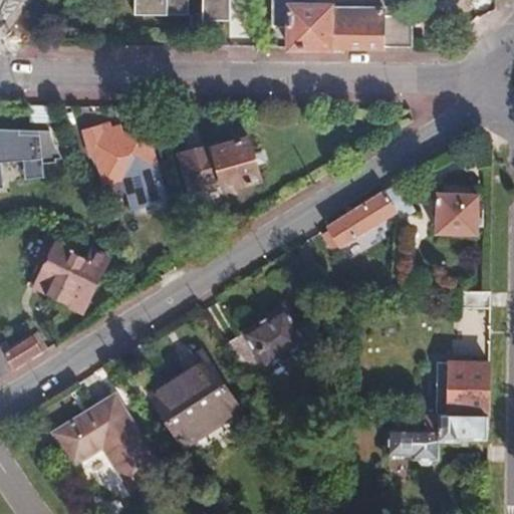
[(169,0),(180,17),(192,9),(198,17),(218,5),(214,0),(169,0)]
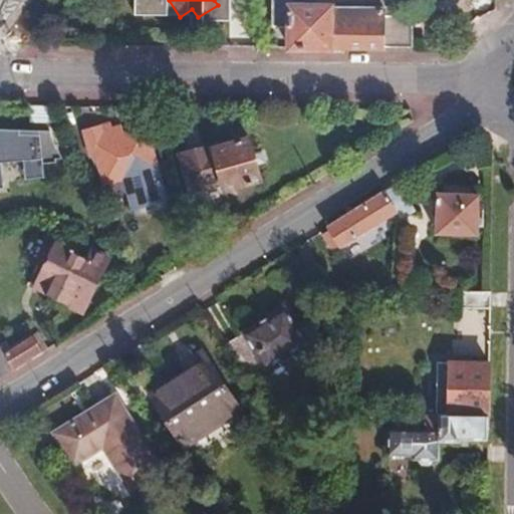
[(400,22),(401,45),(405,45),(405,17),(391,16),(389,0),(264,0),(264,28),(284,28),(287,28),(288,8),(292,8),(292,2),(319,2),(319,8),(326,7),(326,20),(400,22)]
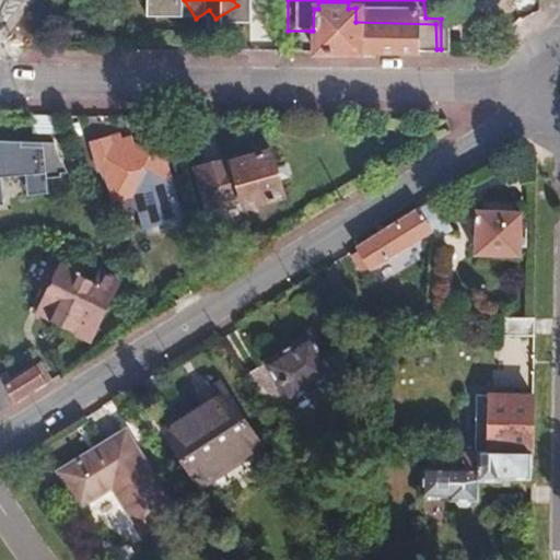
[(310,51),(416,53),(416,49),(436,49),(435,24),(356,22),(356,8),(348,9),(348,2),(318,2),(318,9),(314,9),(313,31),(310,31),(310,51)]
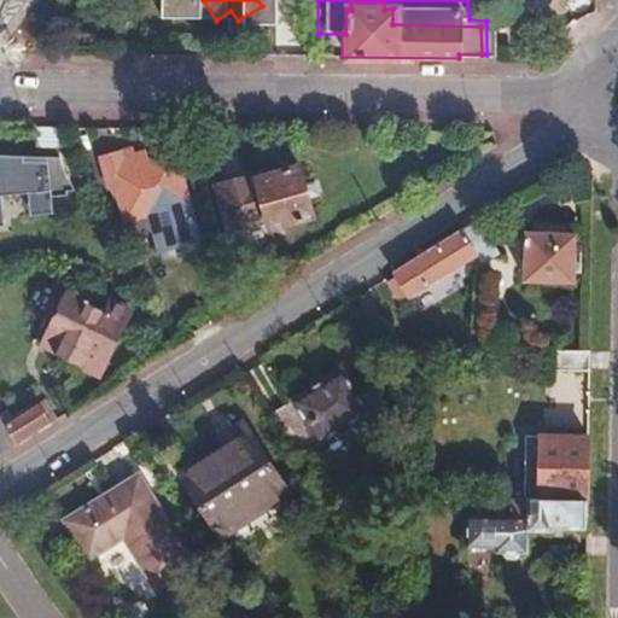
[(184,203),(169,152),(134,163),(129,146),(95,157),(104,188),(109,186),(120,221),(143,215),(150,240),(187,228),(180,204),(184,203)]
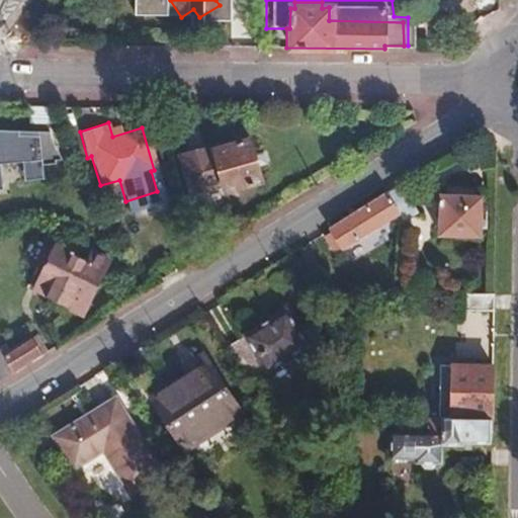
[(0,178),(34,178),(34,166),(53,166),(53,162),(57,162),(42,132),(0,133),(0,178)]
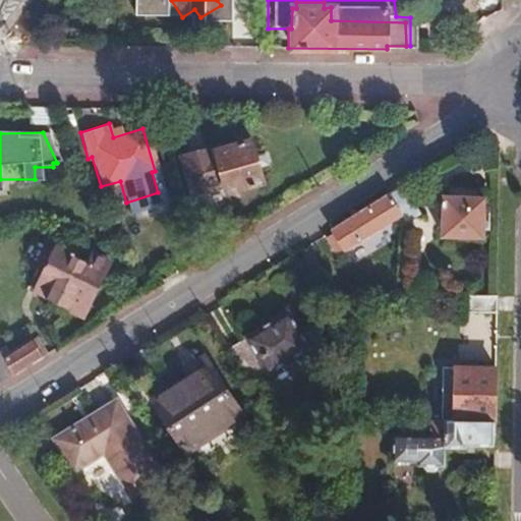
[(259,180),(247,137),(212,148),(224,191),(259,180)]
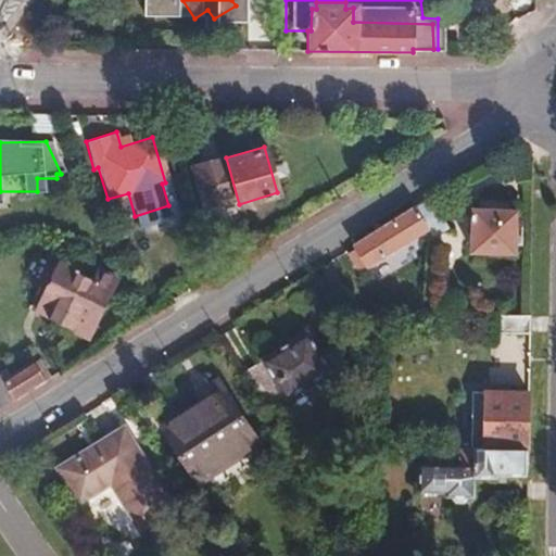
[(470,205),(469,252),(517,253),(518,206),(470,205)]
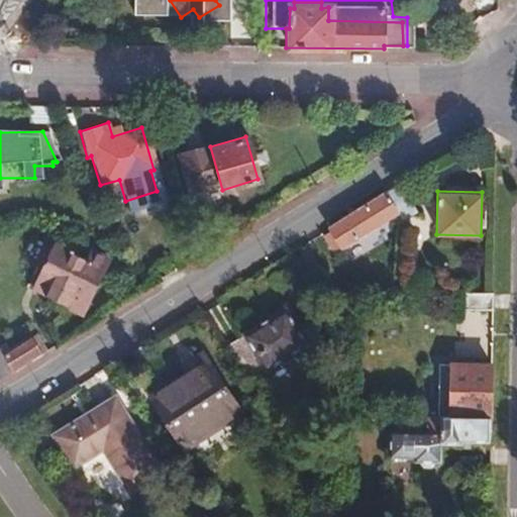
[(336,248),(374,224),(386,219),(390,224),(397,218),(381,194),(324,228),(336,248)]
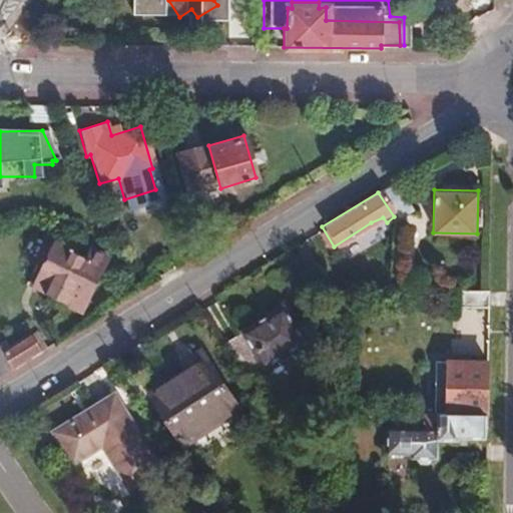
[(78,313),(105,258),(87,249),(83,259),(52,242),(29,288),(78,313)]
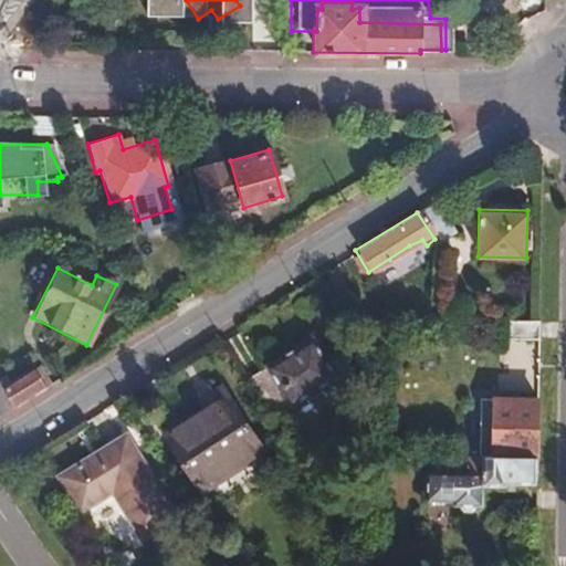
[(499,339),(536,339),(536,321),(499,320),(499,339)]
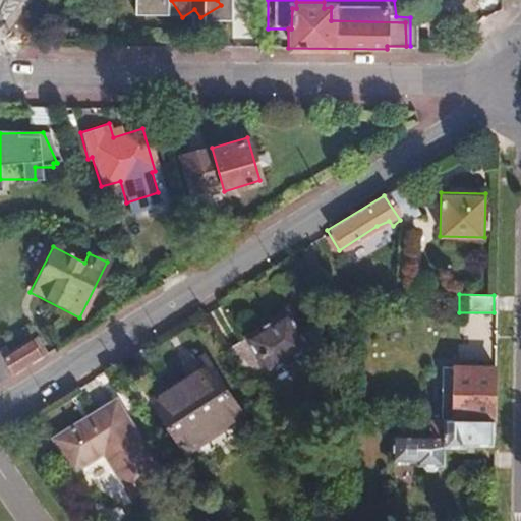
[(218,351),(238,389),(303,348),(281,312),(218,351)]
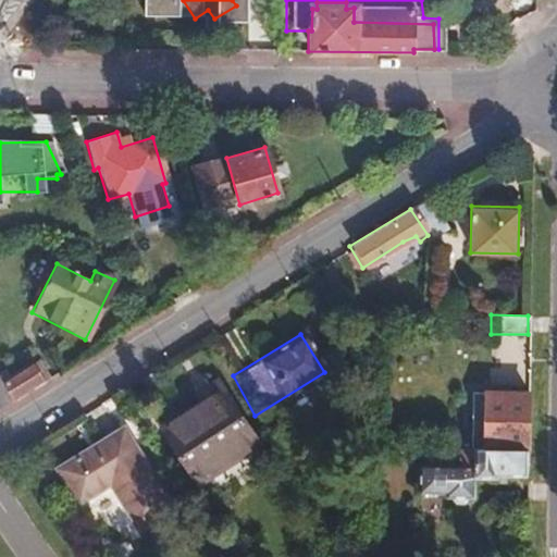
[(1,383),(12,400),(40,382),(27,363),(1,383)]
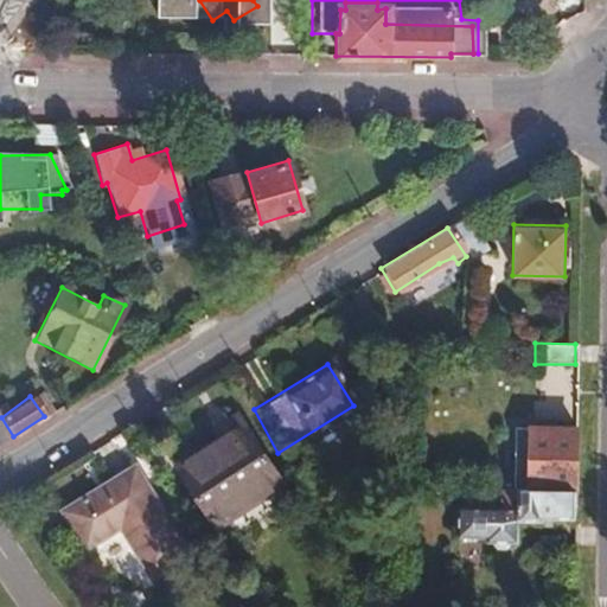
[(269,478),(235,421),(168,464),(203,519),(269,478)]
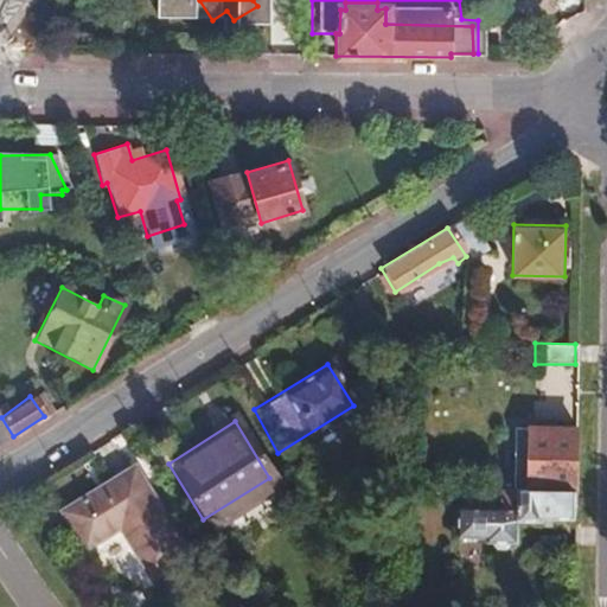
[(526,489),(574,490),(574,485),(575,422),(528,421),(526,489)]
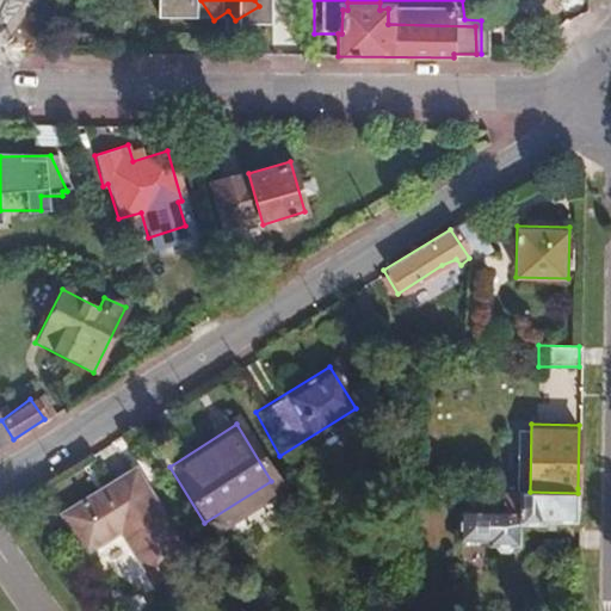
[(191,567),(131,475),(59,520),(86,565),(123,541),(155,592),(191,567)]
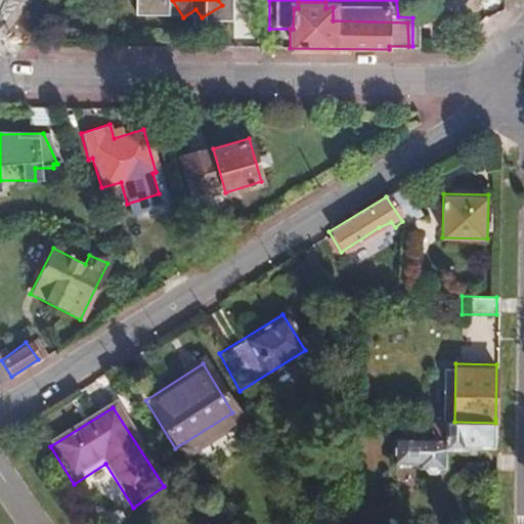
[(472,455),(495,456),(495,423),(454,422),(431,421),(431,439),(393,438),(393,470),(420,471),(420,476),(446,477),(447,462),(471,462),(472,455)]
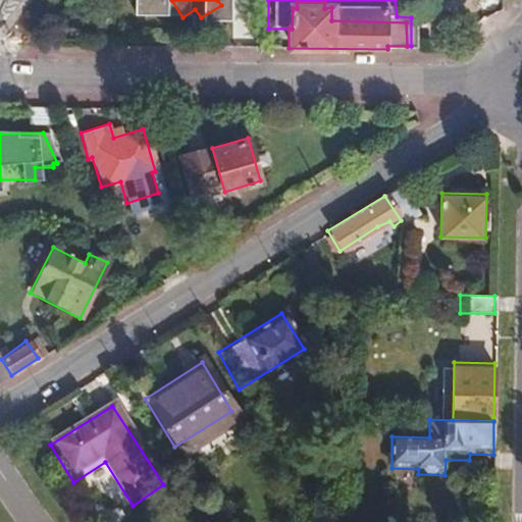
[(429,437),(429,419),(392,419),(392,436),(429,437)]
